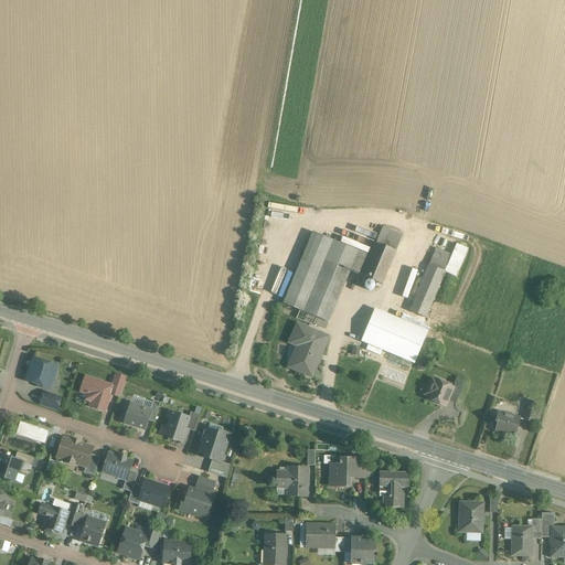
[(402,236),(383,228),(376,244),(395,252),(402,236)]
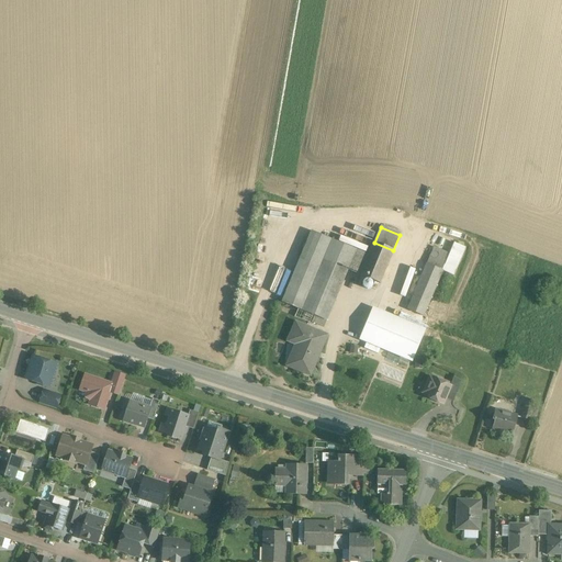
[(332,240),(311,233),(281,303),(313,317),(326,322),(347,271),(323,261),(332,240)]
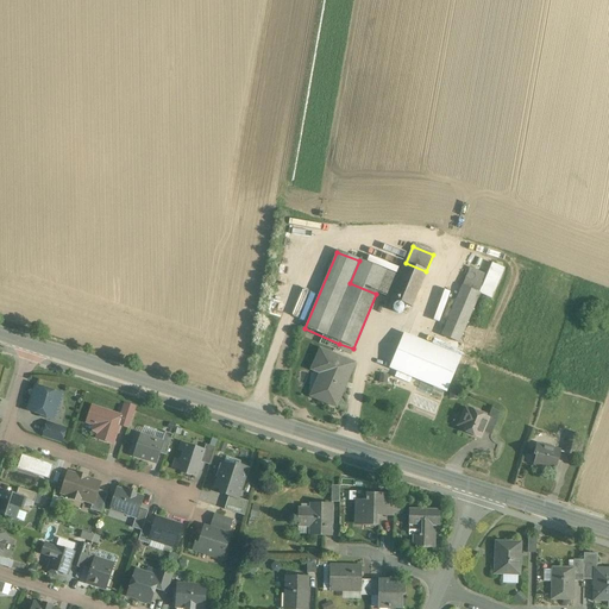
[(399,277),(359,261),(350,283),(376,294),(389,299),(399,277)]
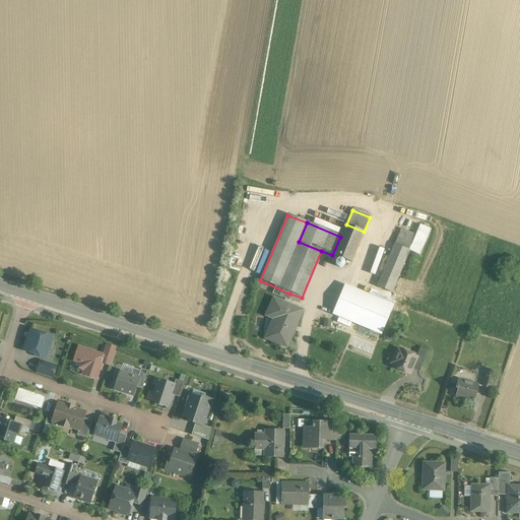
[(346,224),(345,224),(340,237),(332,255),(351,263),(365,232),(364,232),(346,224)]
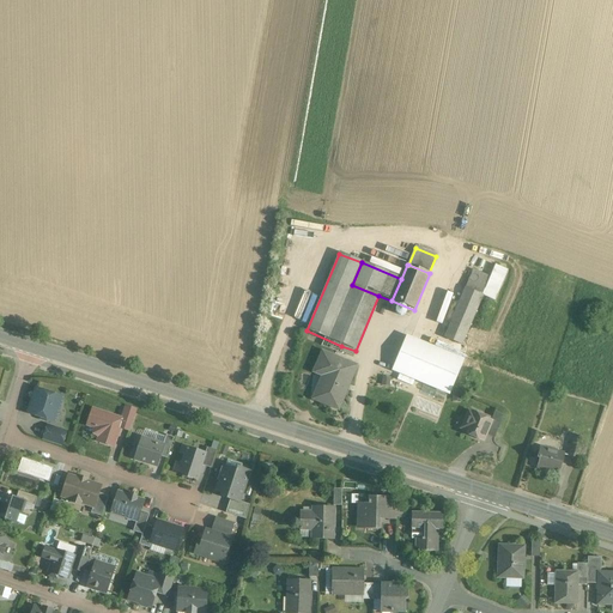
[(495,267),(490,278),(483,296),(493,299),(505,271),(495,267)]
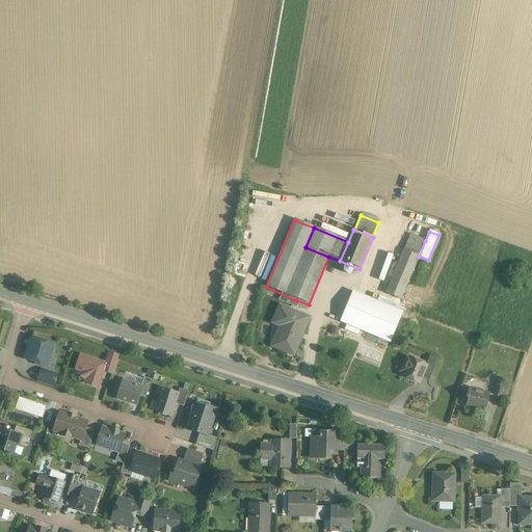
[(425,241),(410,234),(403,249),(419,257),(425,241)]
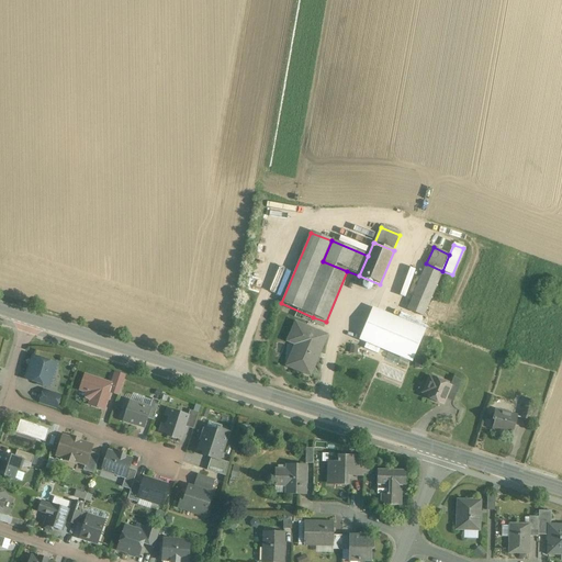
[(426,263),(407,310),(423,316),(442,271),(426,263)]
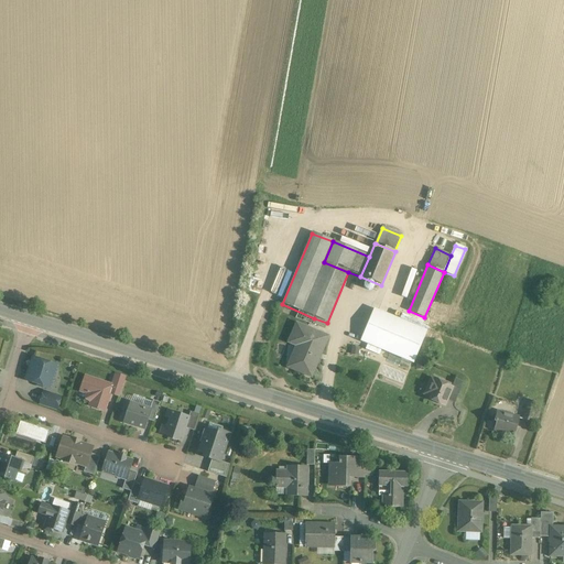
[(372,288),(373,286),(372,284),(371,282),(370,281),(368,281),(366,281),(365,282),(364,284),(362,286),(364,288),(365,290),(366,291),(368,291),(370,291),(371,290),(372,288)]
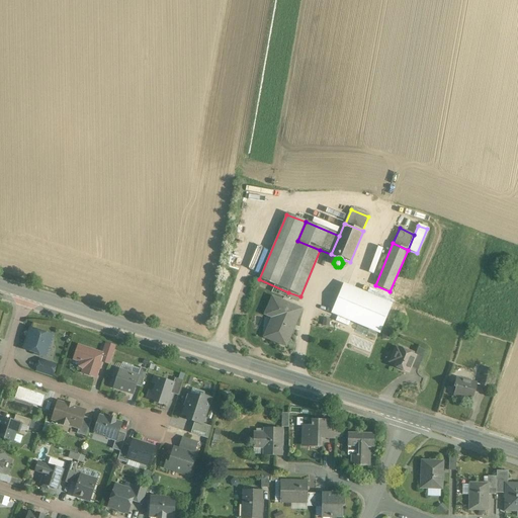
[(391,305),(344,285),(332,314),(379,333),(391,305)]
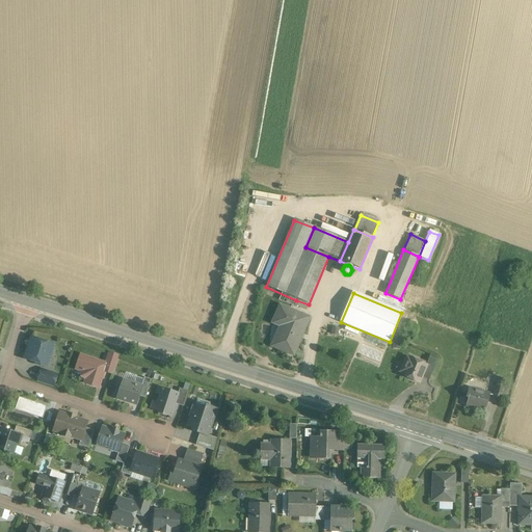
[(309,304),(296,300),(294,306),(307,310),(309,304)]
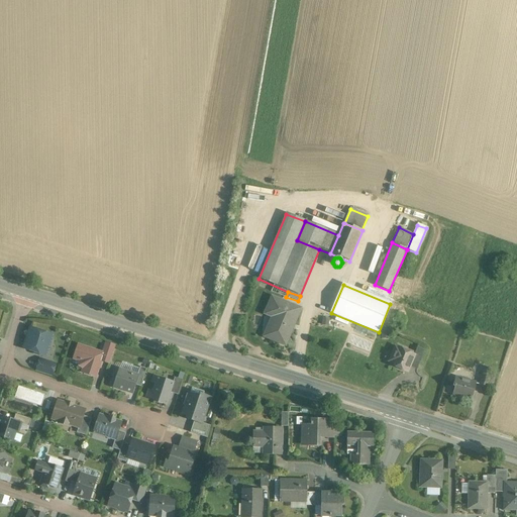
[(299,309),(271,298),(265,313),(274,317),(266,337),(285,345),(299,309)]
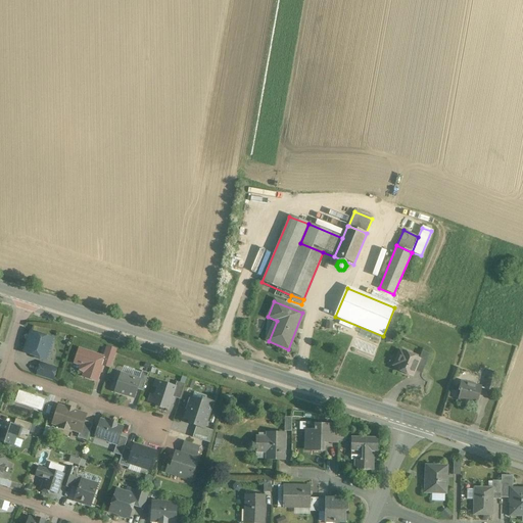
[(52,339),(32,332),(25,352),(33,355),(34,359),(39,360),(42,359),(45,360),(52,339)]
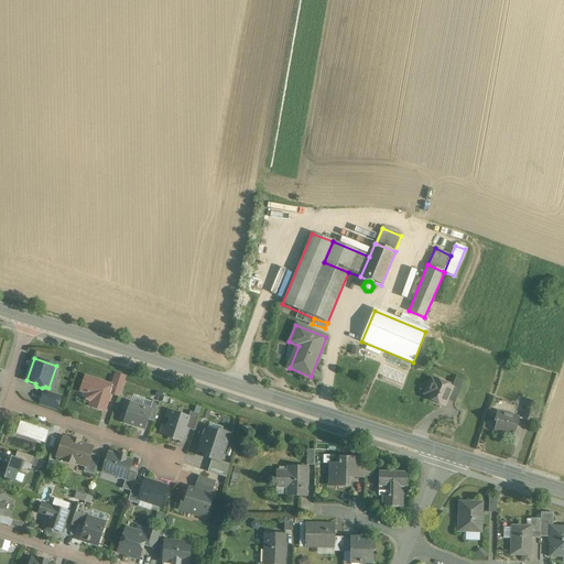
[(125,378),(116,375),(112,386),(110,393),(118,397),(125,378)]
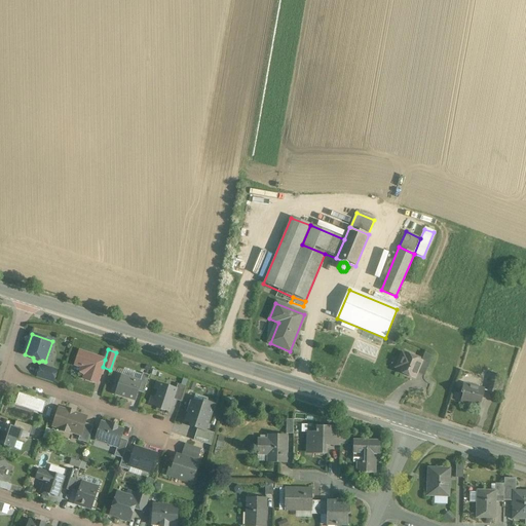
[(105,360),(79,351),(75,365),(82,368),(81,372),(85,374),(84,379),(98,383),(103,367),(105,360)]
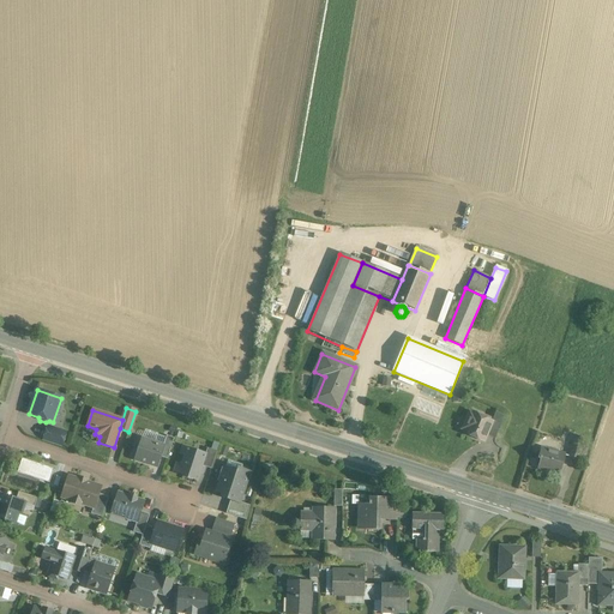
[(505,416),(495,413),(492,422),(489,428),(498,432),(505,416)]
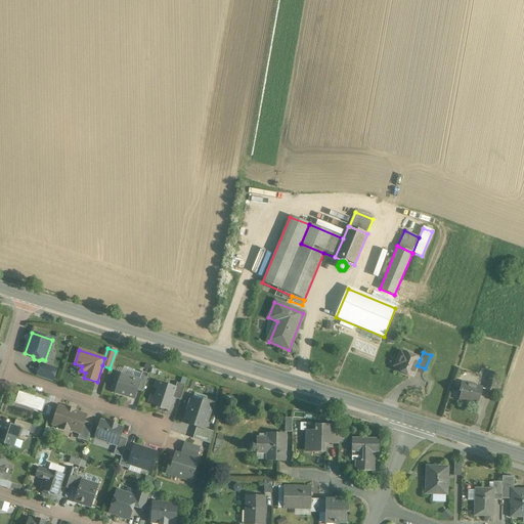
[(420,360),(403,353),(401,358),(399,358),(398,360),(399,362),(397,367),(400,368),(400,370),(412,377),(418,365),(420,360)]
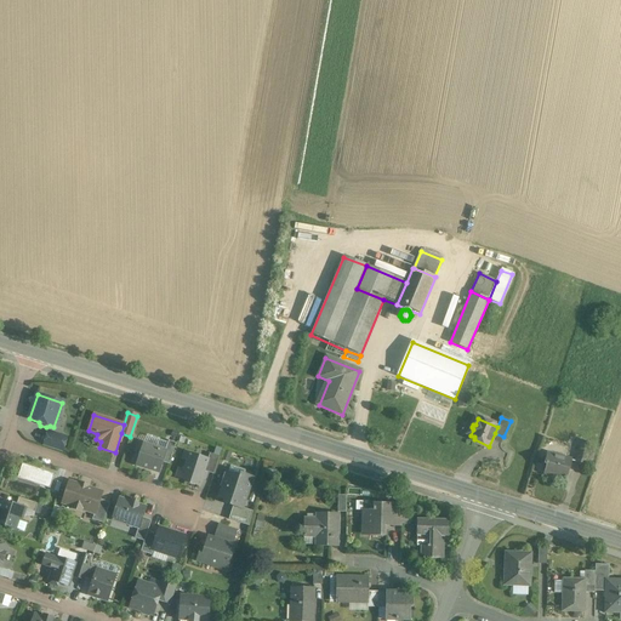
[(67,438),(49,432),(44,445),(62,451),(67,438)]
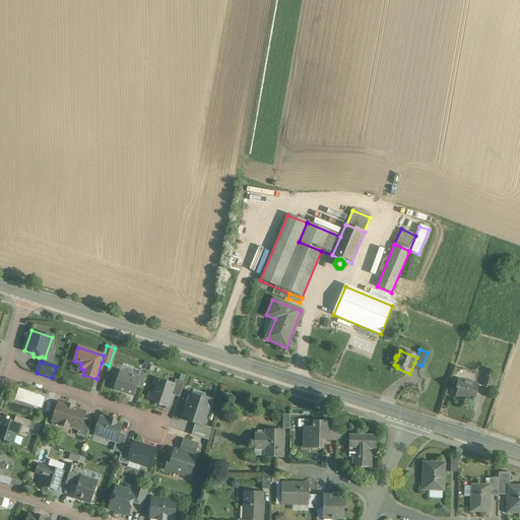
[(496,371),(488,369),(484,378),(486,378),(493,381),(496,371)]
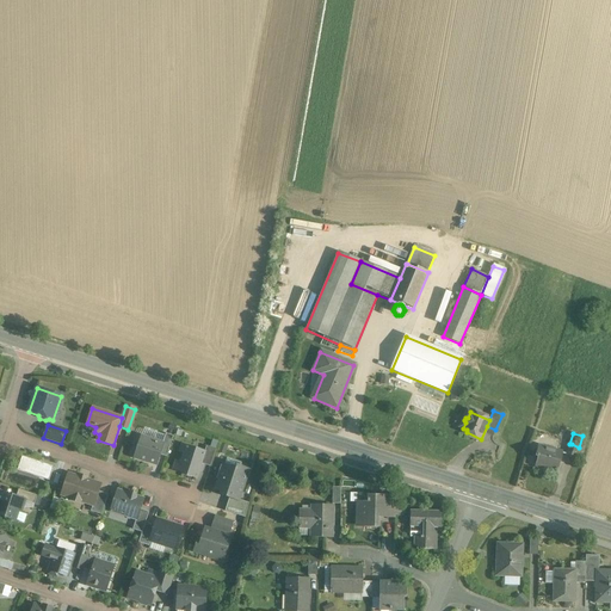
[(173,437),(166,434),(162,444),(159,455),(166,457),(173,437)]
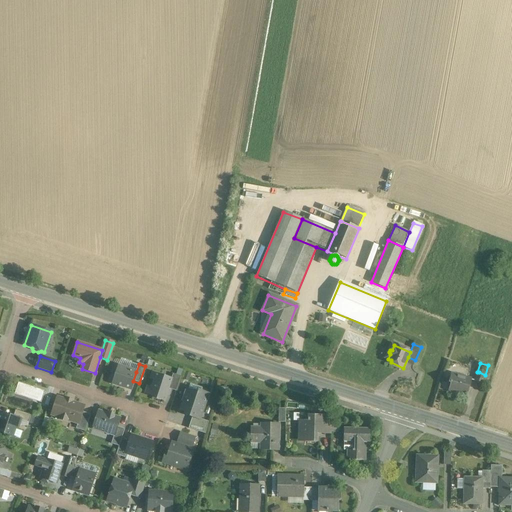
[(136,372),(118,366),(113,383),(131,389),(133,381),(136,372)]
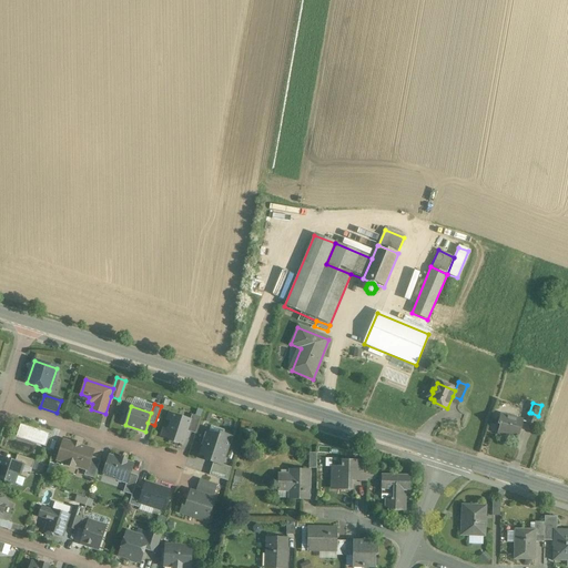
[(538,416),(531,413),(528,423),(536,425),(538,416)]
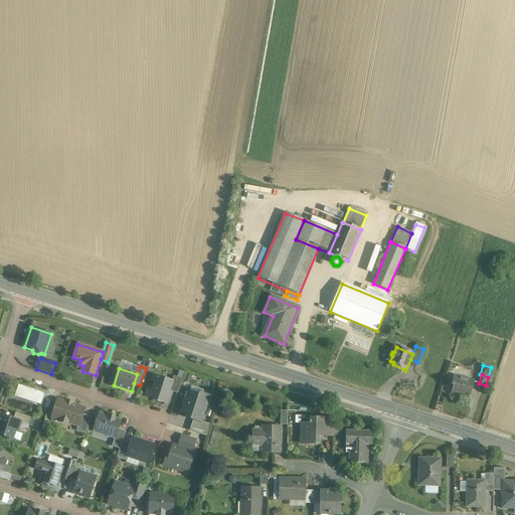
[(182,379),(177,378),(174,376),(172,382),(169,391),(177,393),(182,379)]
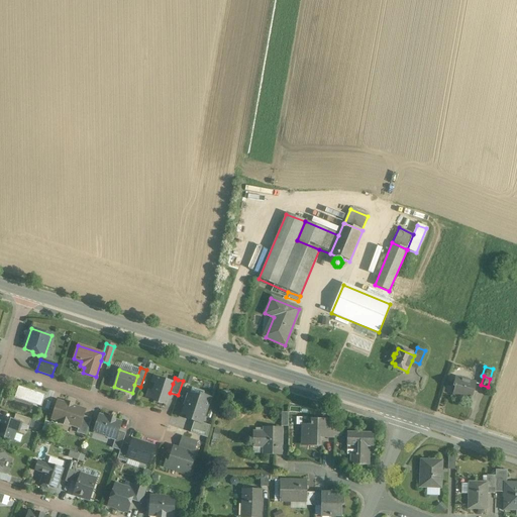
[(476,384),(455,378),(453,387),(456,388),(454,395),(472,400),(476,384)]
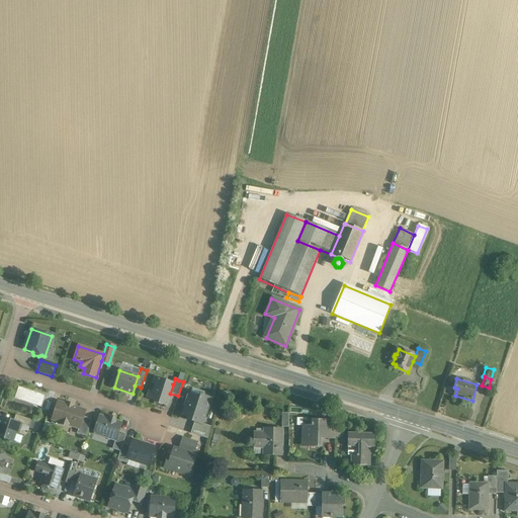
[(155,402),(159,403),(167,405),(170,394),(173,384),(158,379),(153,394),(157,396),(155,402)]
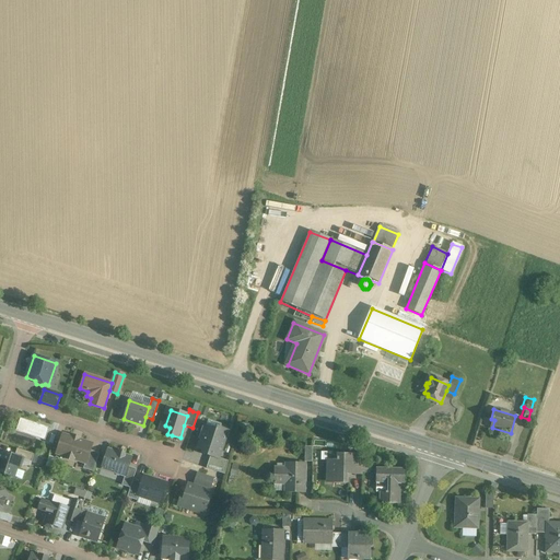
[(49,429),(20,419),(15,431),(45,441),(49,429)]
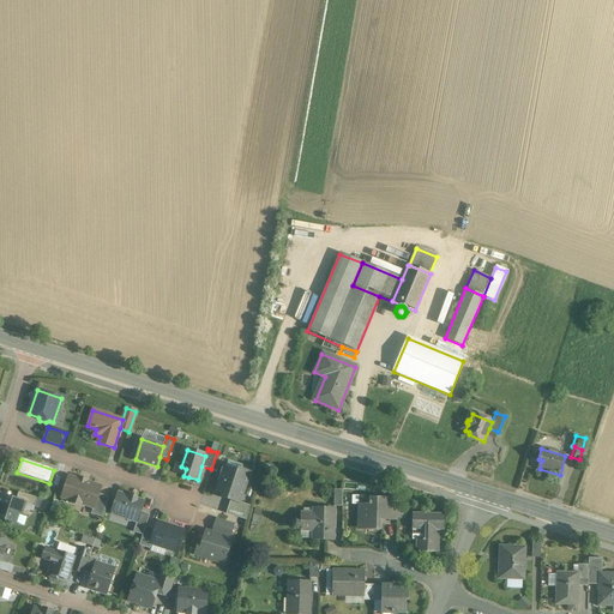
[(230,500),(240,504),(250,473),(239,469),(238,473),(222,467),(217,481),(220,482),(216,493),(223,494),(222,498),(230,500)]
